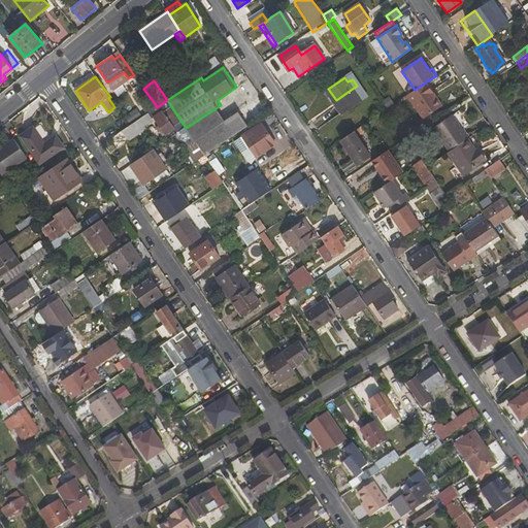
[(427,94),(429,93),(424,85),(407,96),(421,117),(436,106),(427,94)]
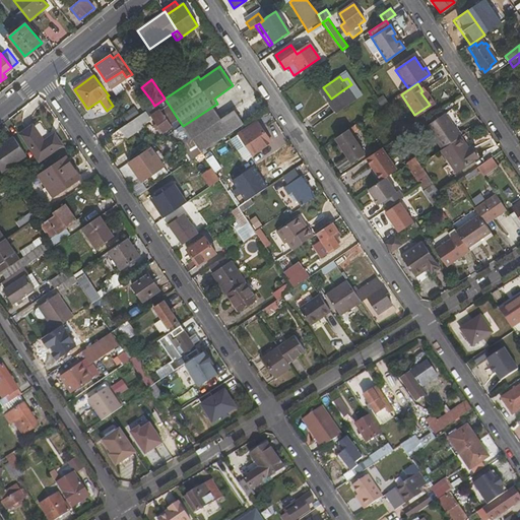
[(345,88),(331,99),(328,101),(337,113),(355,100),(347,88),(352,85),(351,84),(345,88)]
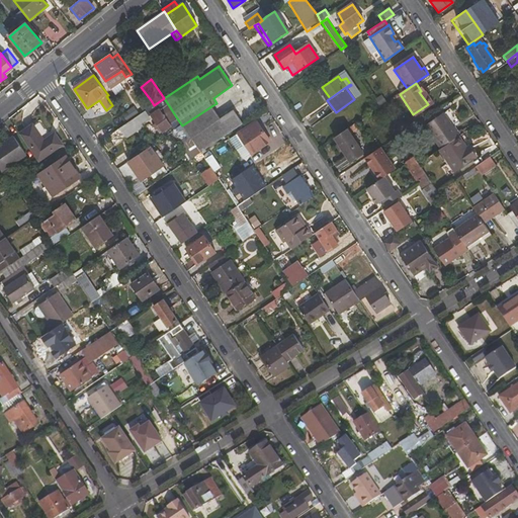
[(322,87),(320,89),(327,100),(330,98),(322,87)]
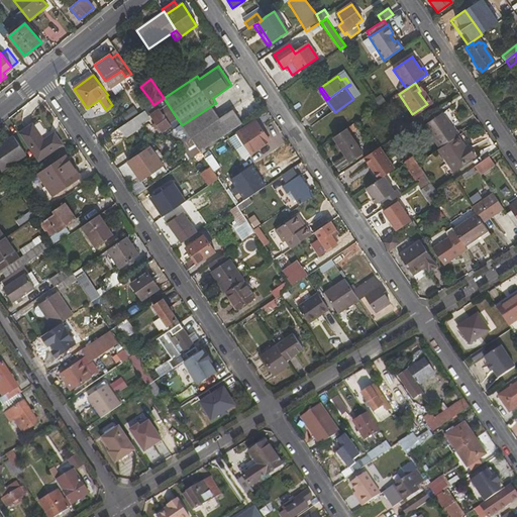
[(386,101),(382,95),(374,100),(379,107),(386,101)]
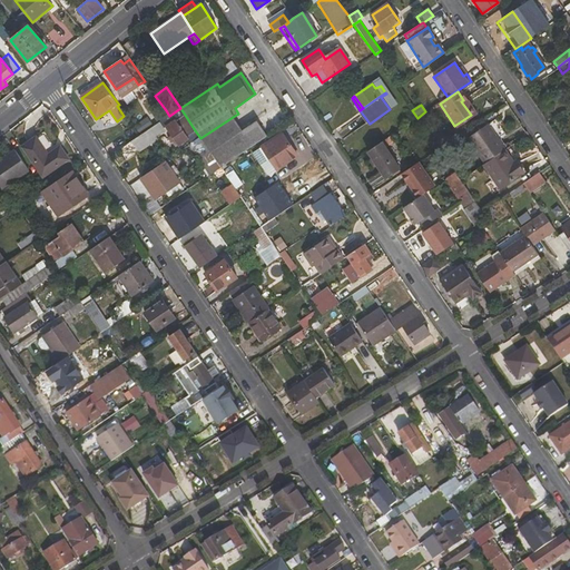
[(166,110),(155,118),(158,124),(159,123),(169,116),(166,110)]
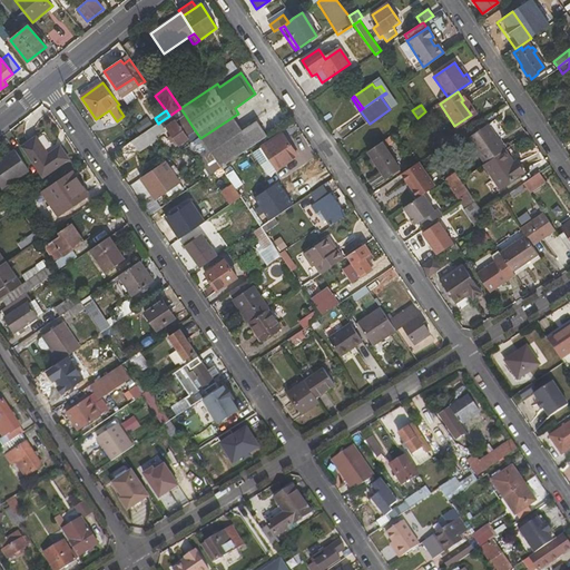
[(188,139),(186,136),(195,130),(185,115),(166,127),(174,137),(170,140),(174,145),(176,143),(179,146),(188,139)]
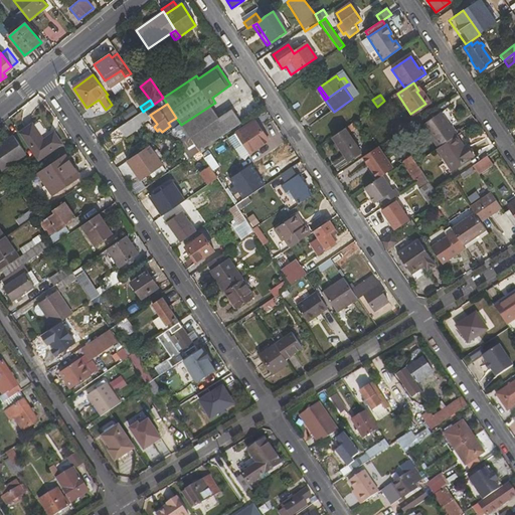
[(210,106),(181,125),(200,152),(228,132),(218,118),(210,106)]
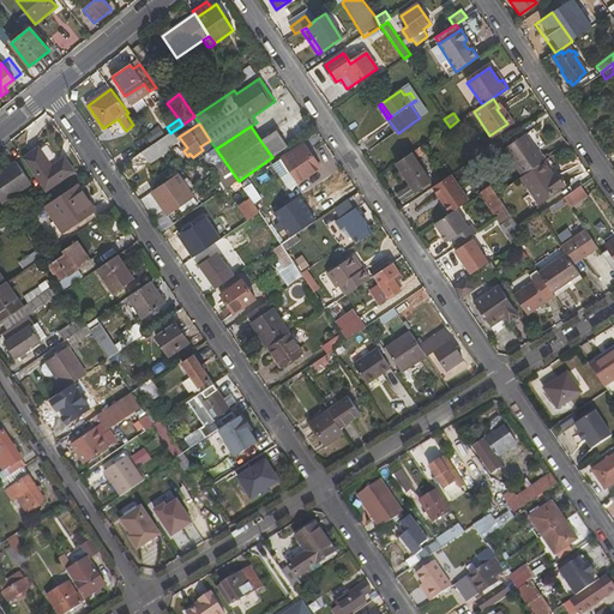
[(288,146),(276,130),(260,140),(272,157),(288,146)]
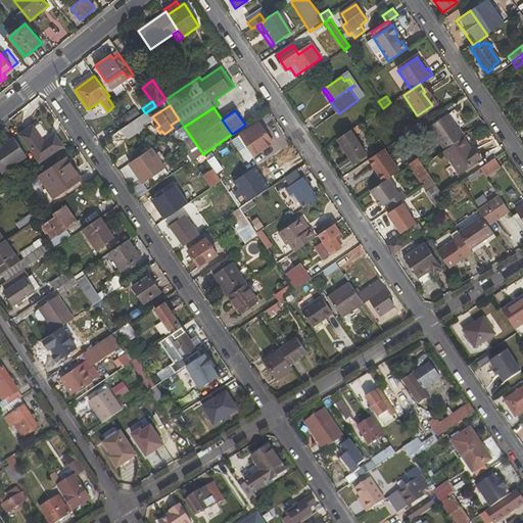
[(145,113),(129,125),(122,131),(128,140),(139,132),(138,129),(150,121),(146,112),(145,113)]
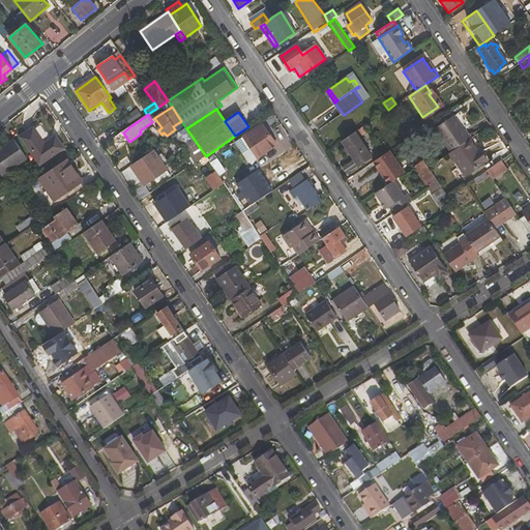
[(436,129),(451,152),(470,140),(455,117),(436,129)]
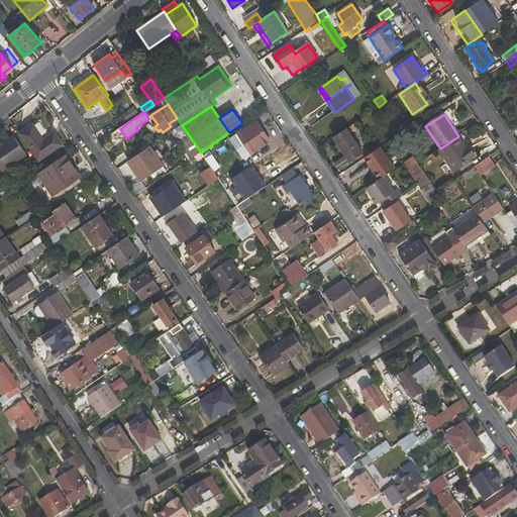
[(244,158),(269,141),(254,121),(237,132),(240,136),(230,141),(237,150),(239,149),(244,158)]
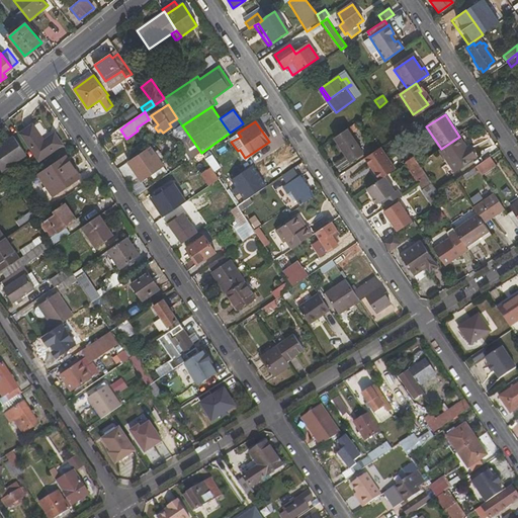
[(45,140),(33,123),(18,133),(38,162),(64,145),(55,132),(45,140)]
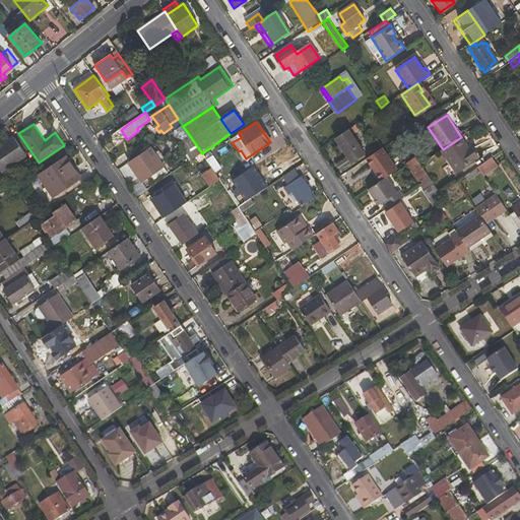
[(360,130),(356,124),(335,138),(347,157),(336,165),(340,171),(367,154),(353,135),(360,130)]
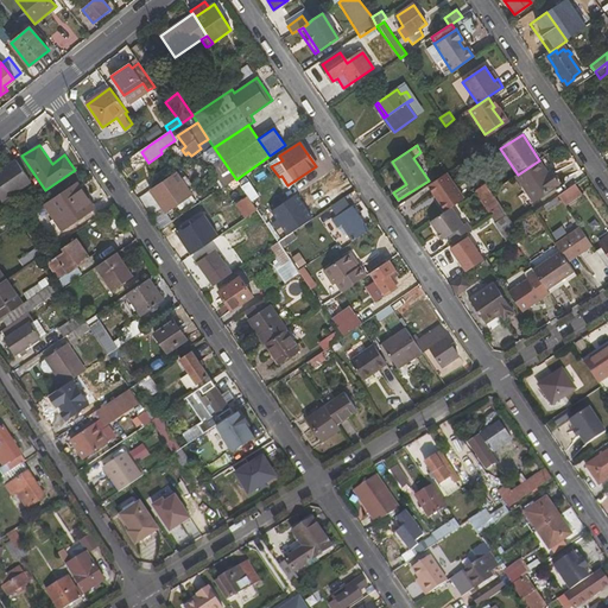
[(0,200),(1,202),(31,183),(16,160),(0,171),(0,200)]
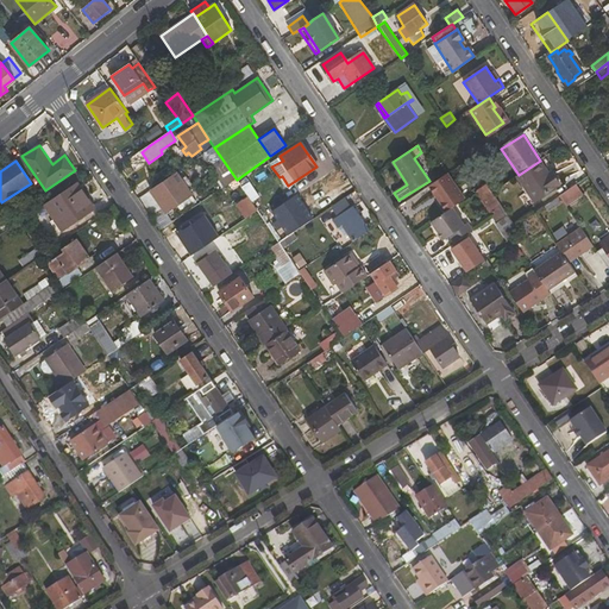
[(552,173),(548,173),(540,161),(519,175),(516,177),(533,203),(560,186),(552,173)]
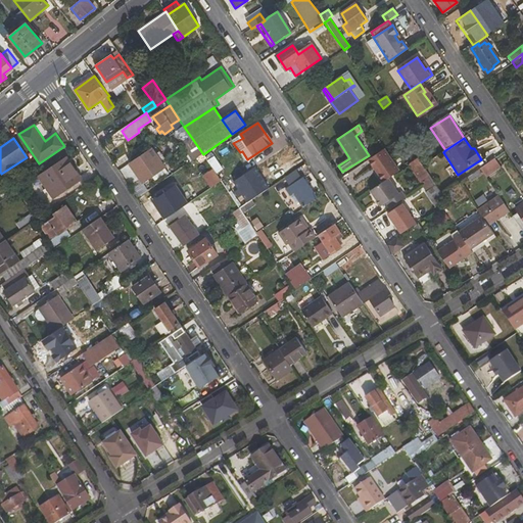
[(389,178),(399,171),(385,148),(368,159),(383,182),(389,178)]
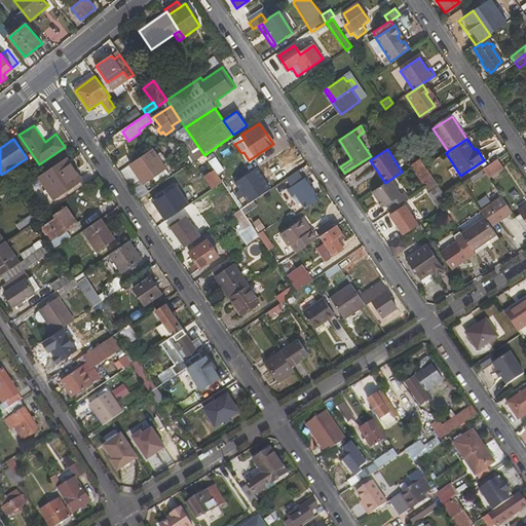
[(164,171),(151,151),(132,164),(144,184),(164,171)]
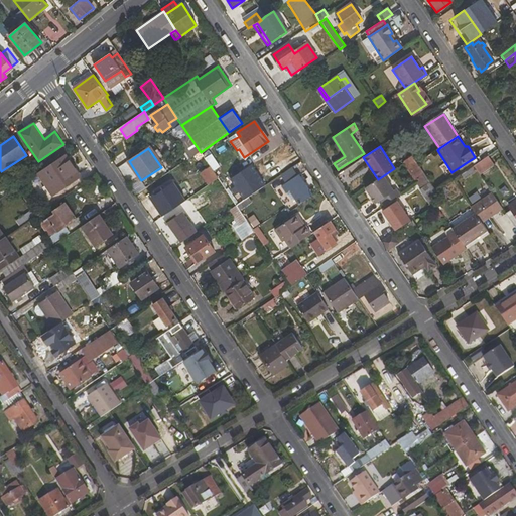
[(80,176),(65,154),(43,168),(37,173),(53,195),(80,176)]
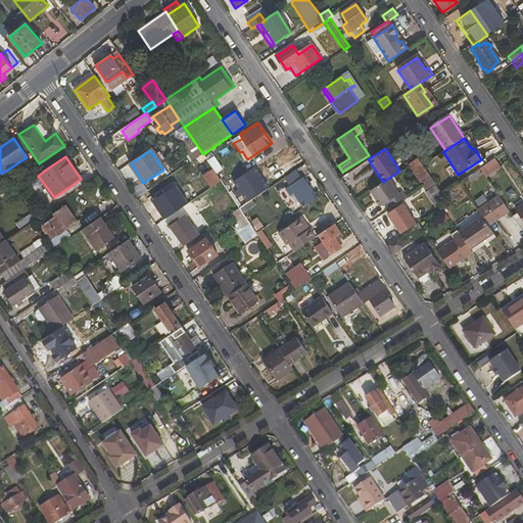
[(216,158),(208,160),(212,175),(220,172),(216,158)]
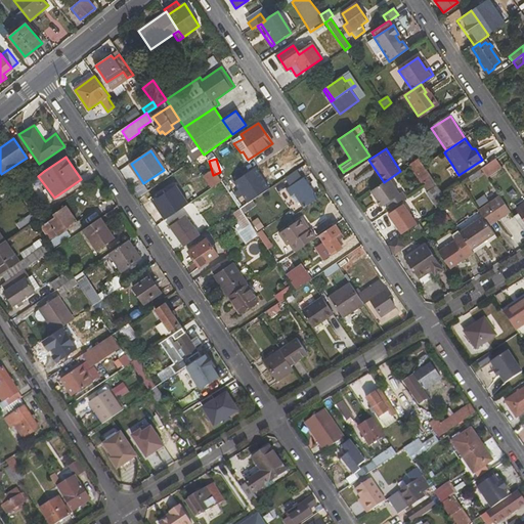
[(419,159),(408,166),(424,188),(434,181),(419,159)]
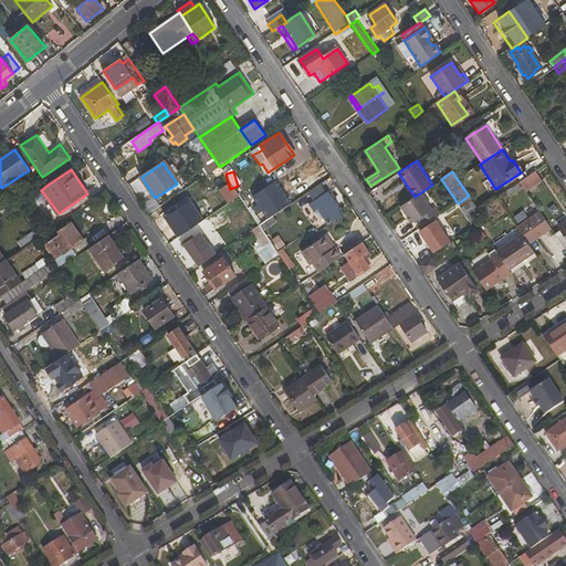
[(526,192),(542,181),(535,171),(520,182),(526,192)]
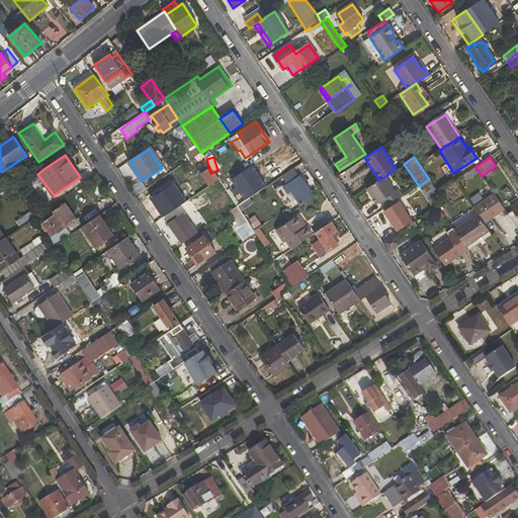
[(280,164),(274,173),(279,176),(281,175),(286,168),(280,164)]
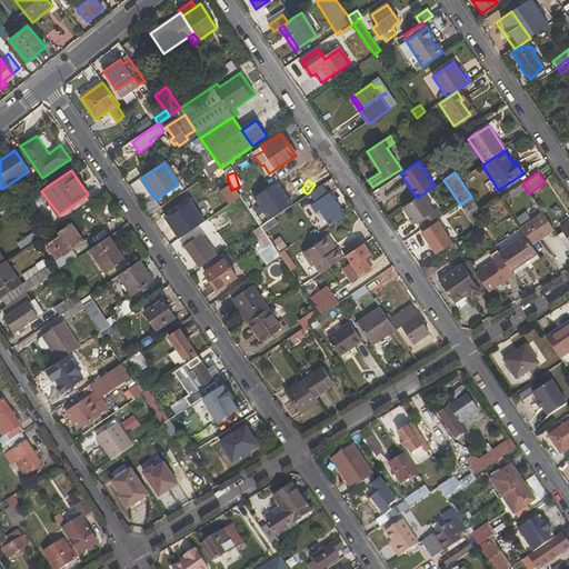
[(218,193),(228,207),(240,199),(229,185),(218,193)]
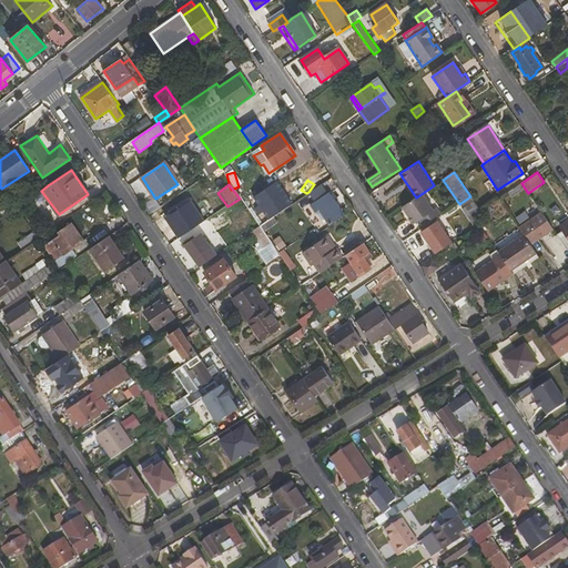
[(323,186),(310,195),(315,203),(327,194),(323,186)]
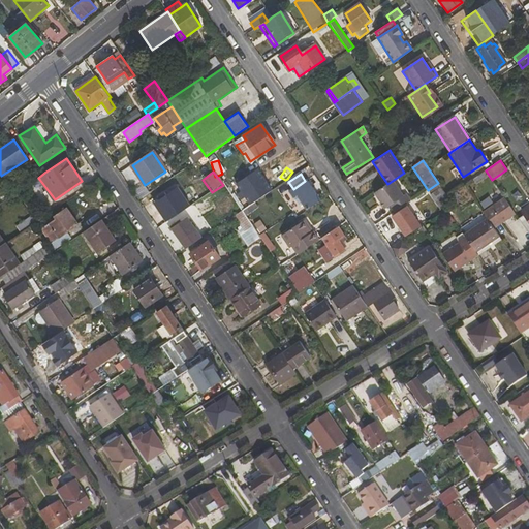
[(407,194),(404,196),(394,180),(387,184),(375,192),(385,209),(391,206),(395,212),(411,200),(407,194)]
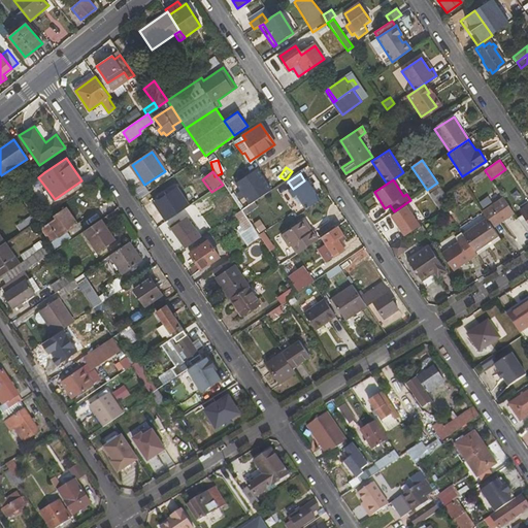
[(306,207),(318,200),(304,180),(293,189),(288,192),(293,198),(294,198),(298,195),(303,203),(306,207)]
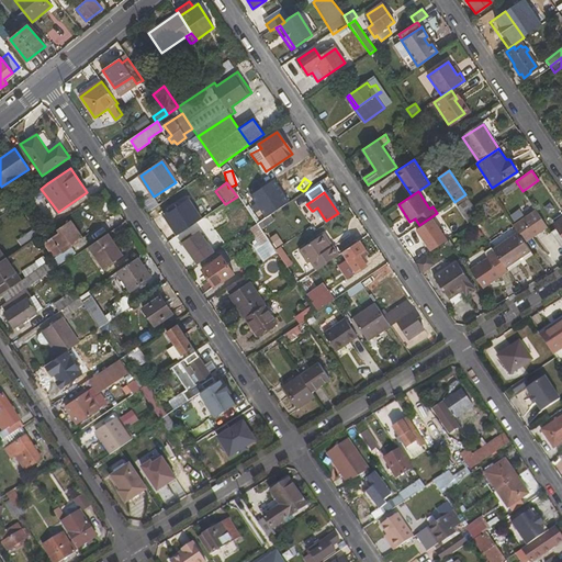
[(474,210),(465,194),(453,202),(463,217),(474,210)]
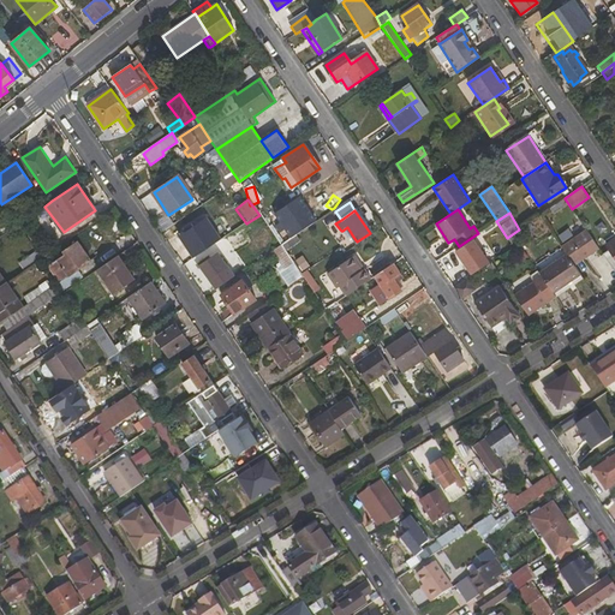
[(297,214),(285,222),(288,230),(302,221),(297,214)]
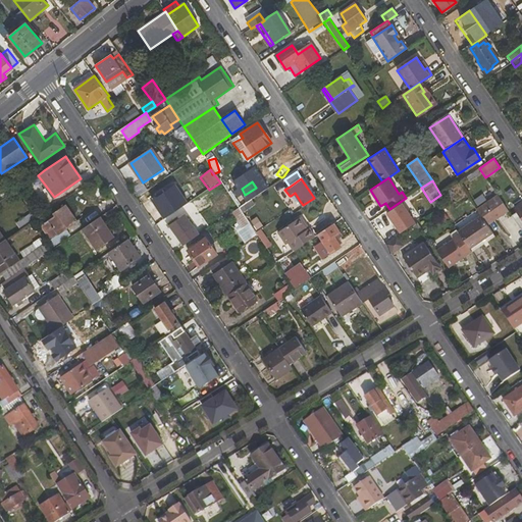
[(245,195),(236,202),(239,208),(252,199),(266,189),(263,184),(256,188),(245,195)]
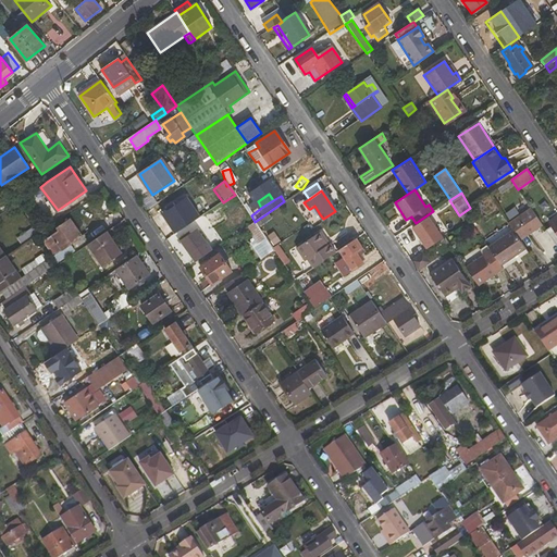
[(169,209),(161,214),(174,234),(199,218),(185,197),(176,205),(174,201),(166,207),(169,209)]
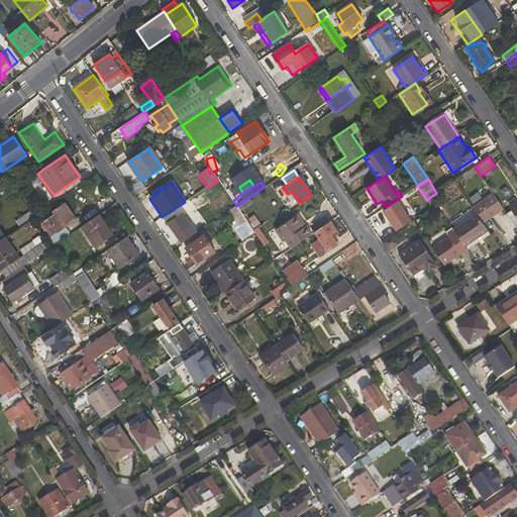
[(288,194),(293,202),(297,199),(292,191),(288,194)]
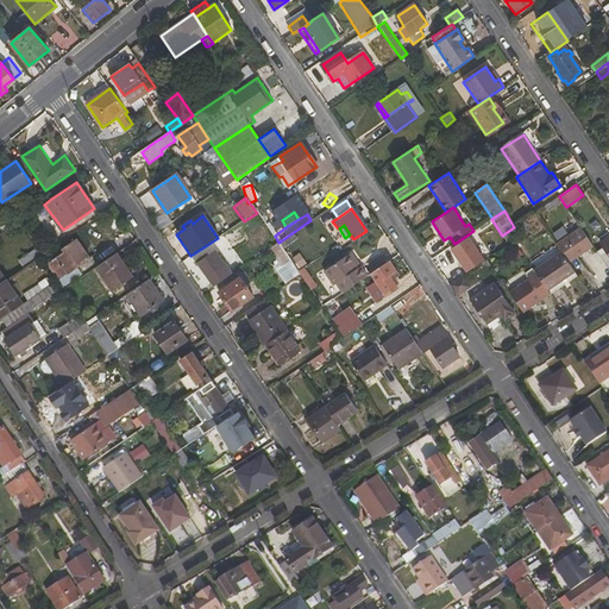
[(579,227),(554,244),(557,248),(567,263),(592,245),(579,227)]
